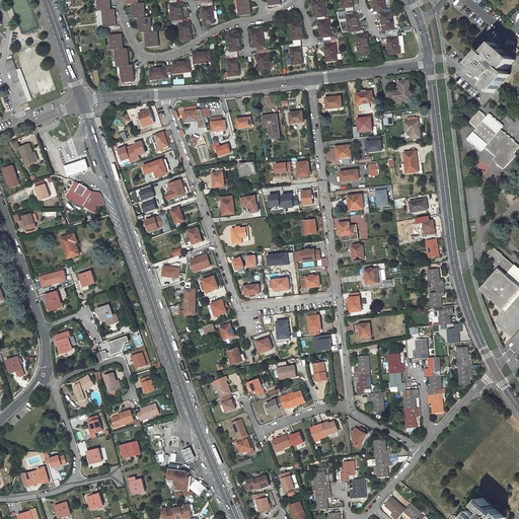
[(97,0),(99,11),(102,11),(110,10),(109,4),(108,0),(97,0)]
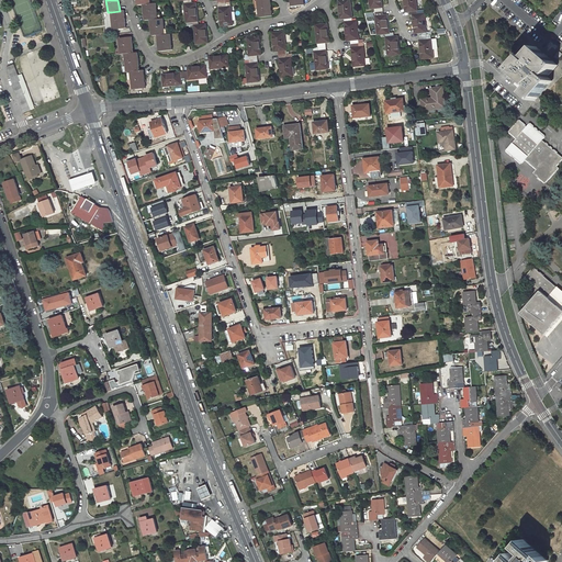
[(257,0),(259,15),(270,14),(268,0),(257,0)]
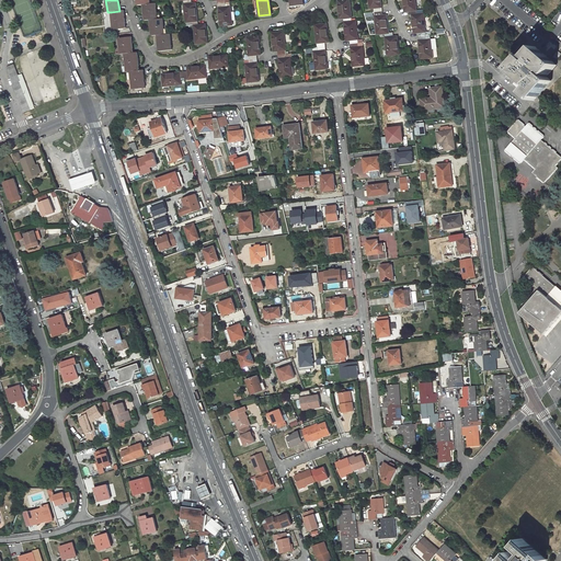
[(338,0),(340,15),(343,14),(351,14),(348,0),(338,0)]
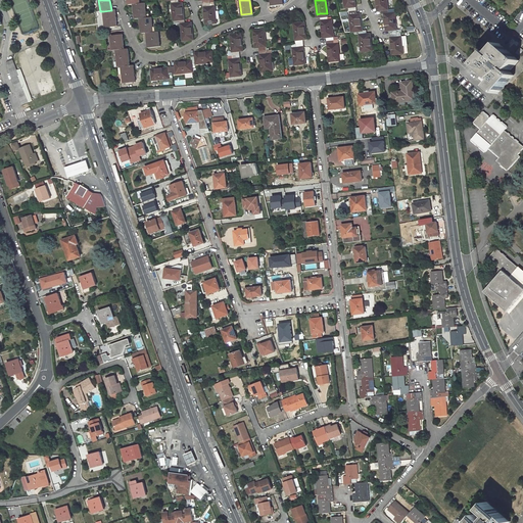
[(144,17),(142,2),(138,3),(132,4),(134,18),(139,18),(144,17)]
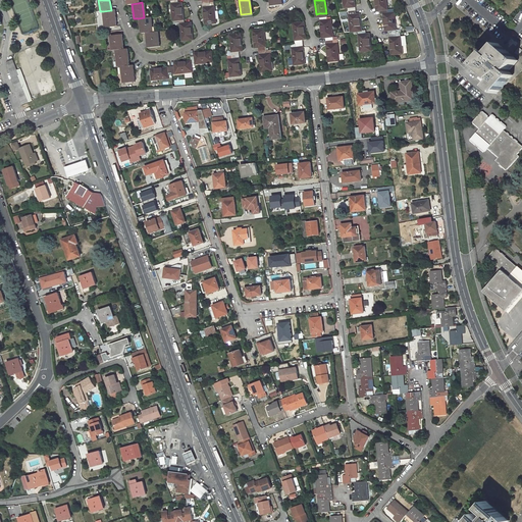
[(183,18),(180,2),(176,2),(170,3),(172,19),(176,19),(183,18)]
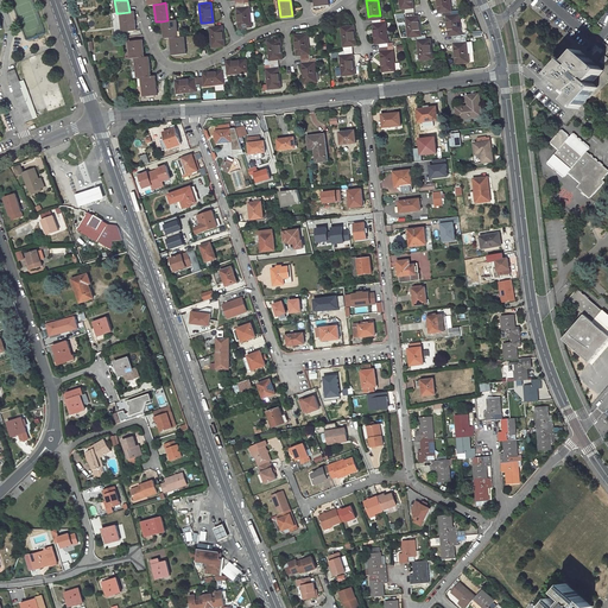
[(249,26),(247,7),(244,7),(236,7),(239,26),(249,26)]
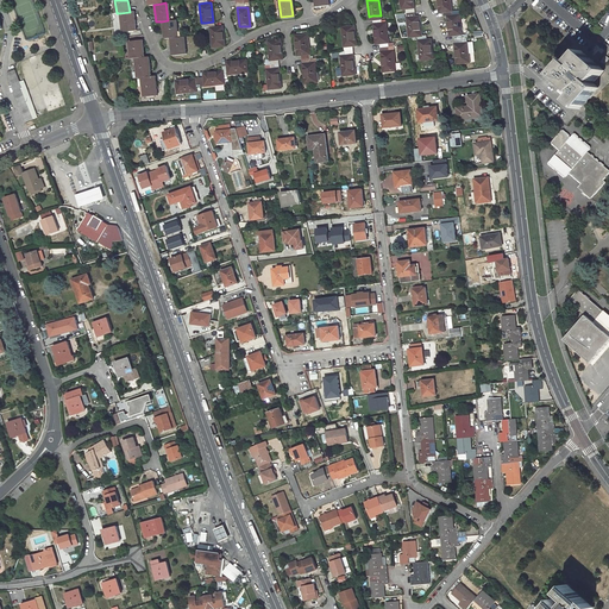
[(460,31),(458,11),(452,12),(446,12),(449,32),(453,31),(460,31)]
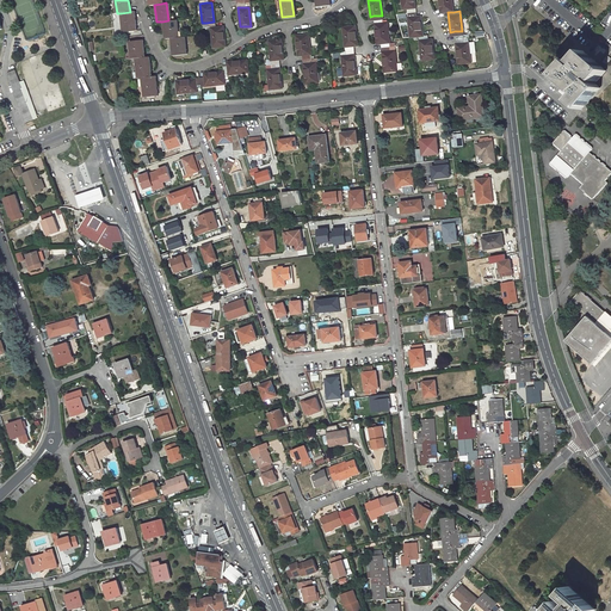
[(121,13),(123,32),(136,31),(134,12),(130,12),(121,13)]
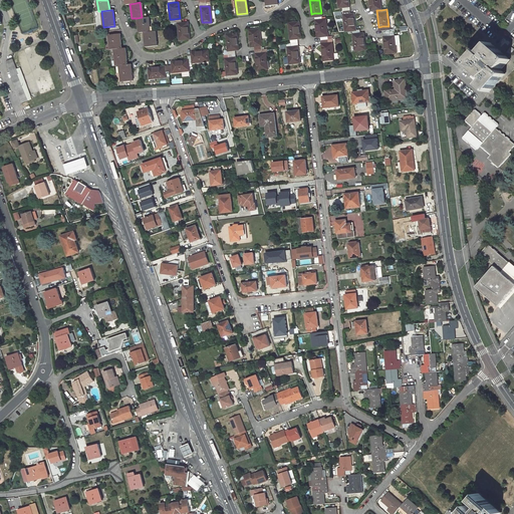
[(342,11),(344,28),(352,27),(355,27),(353,10),(349,10),(342,11)]
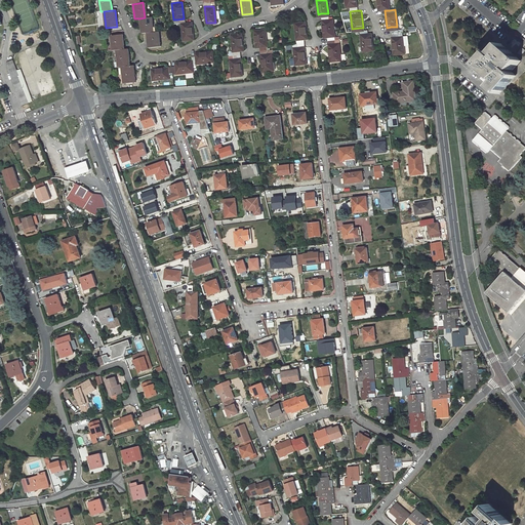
[(152,32),(150,16),(145,17),(139,18),(140,33),(146,33),(152,32)]
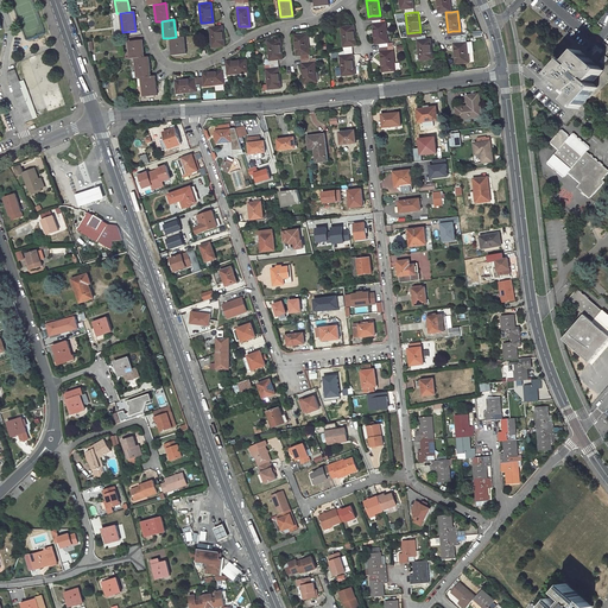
[(372,20),(374,39),(379,38),(387,37),(385,19),(380,20),(372,20)]
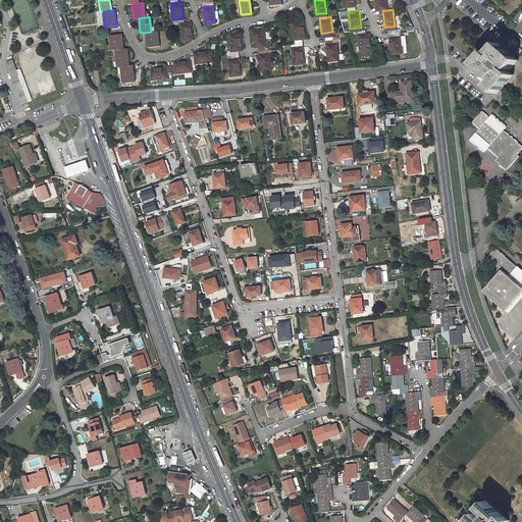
[(305,36),(303,19),(293,20),(294,37),(301,36),(305,36)]
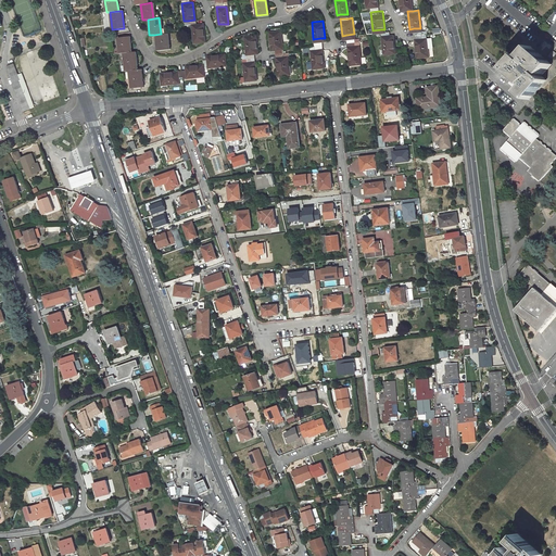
[(204,40),(203,24),(203,23),(196,24),(191,24),(193,41),(204,40)]
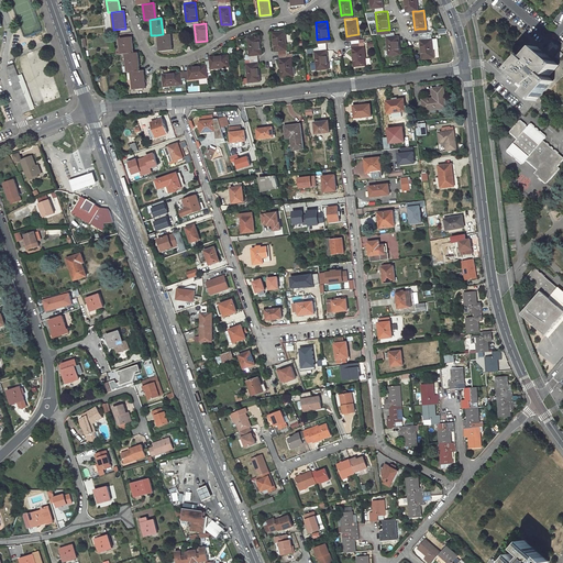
[(272,30),(274,48),(277,48),(285,47),(283,29),(272,30)]
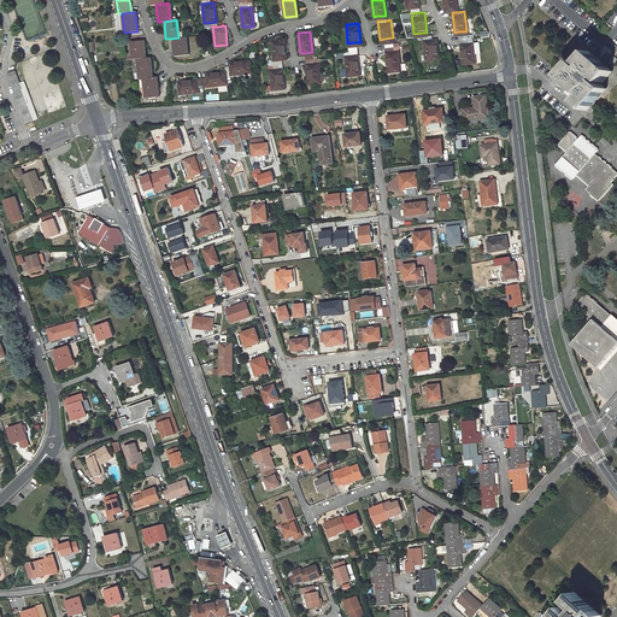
[(178,37),(171,39),(172,50),(174,57),(186,54),(184,36),(178,37)]
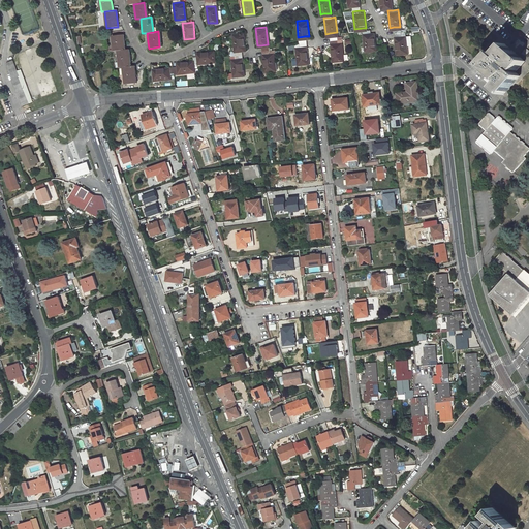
[(231,33),(234,50),(241,50),(244,49),(242,31),(231,33)]
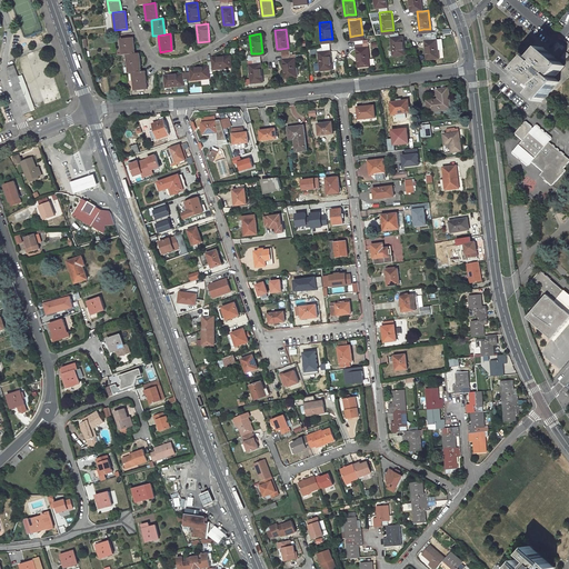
[(403,51),(401,33),(398,33),(391,35),(392,52),(403,51)]
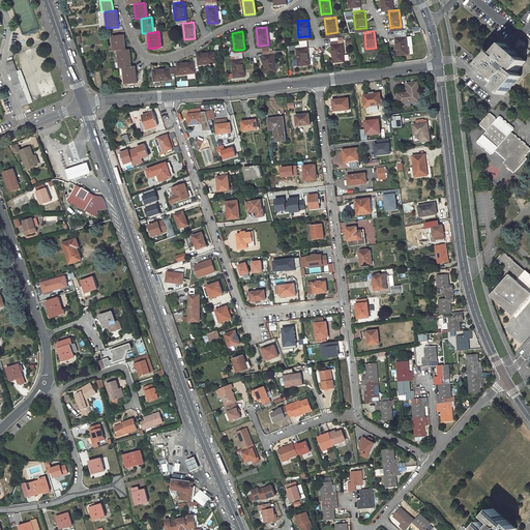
[(125,50),(123,34),(113,35),(115,51),(119,51),(125,50)]
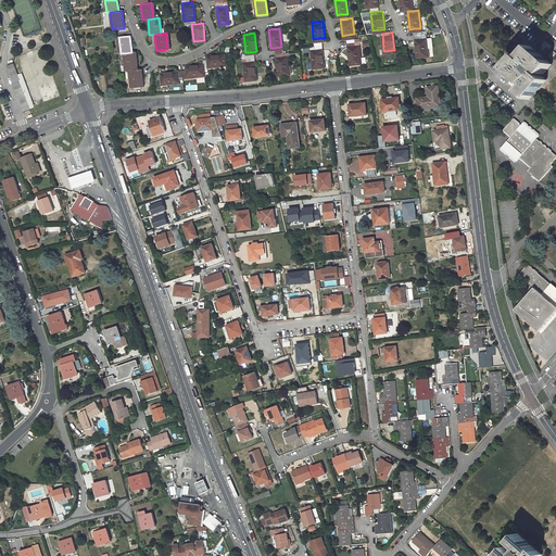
[(415,37),(417,54),(428,53),(426,36),(421,36),(415,37)]
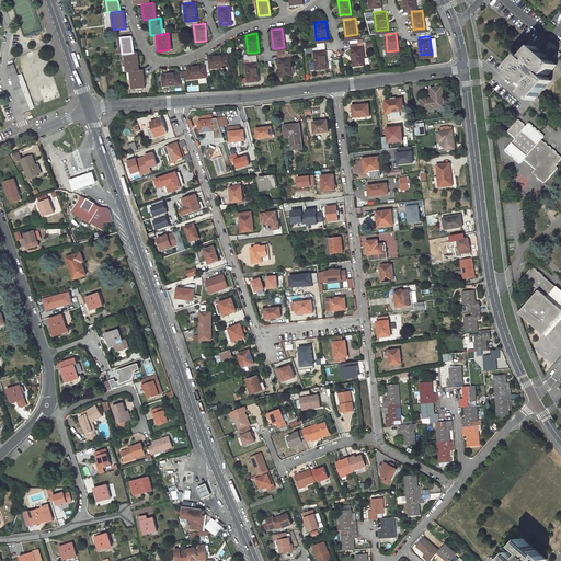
[(364,61),(362,39),(357,39),(351,41),(351,45),(353,63),(364,61)]
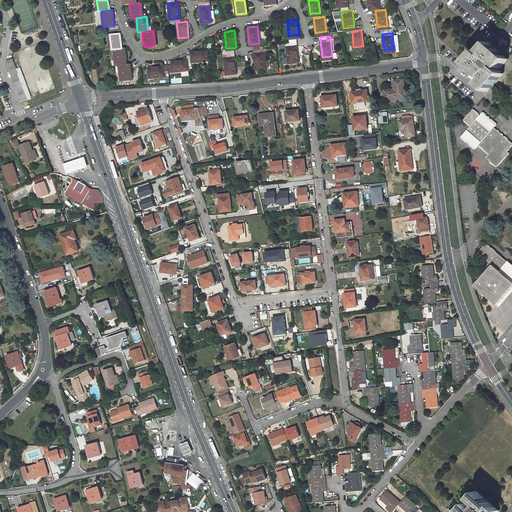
[(509,60),(489,43),(480,52),(484,55),(483,57),(476,51),(465,64),(482,79),(483,78),(485,80),(479,86),(487,94),(503,75),(495,67),(496,66),(500,70),(509,60)]
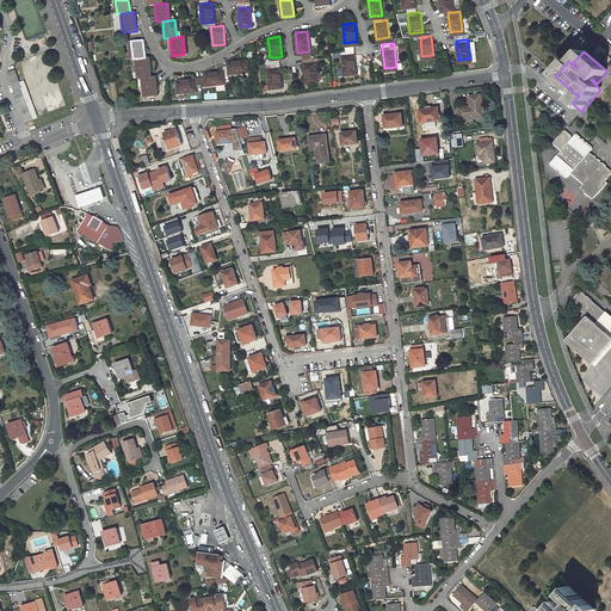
[(356,72),(353,53),(345,53),(341,54),(344,73),(356,72)]
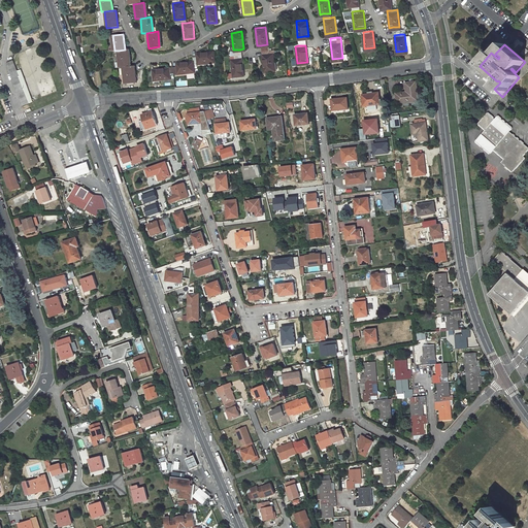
[(261,50),(263,69),(273,68),(272,52),(275,52),(275,47),(268,48),(261,50)]
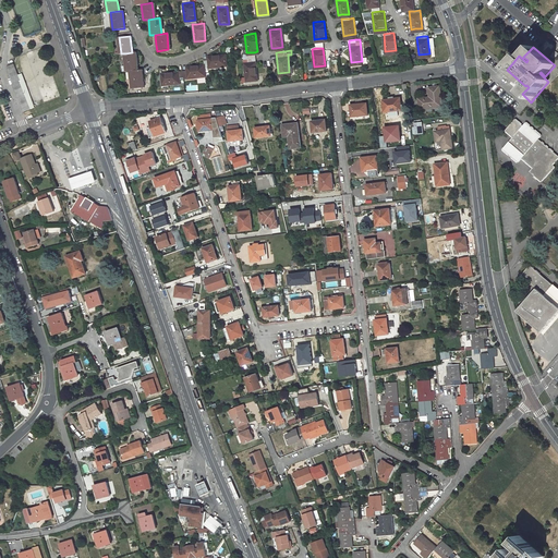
[(125,53),(126,72),(131,71),(137,71),(137,70),(136,52),(132,52),(125,53)]
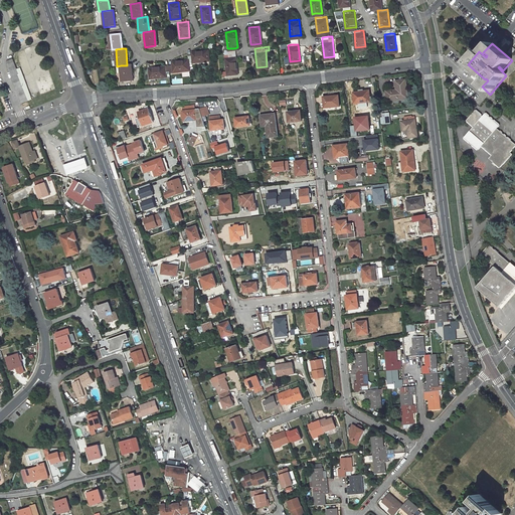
[(207,50),(191,52),(192,55),(192,62),(208,60),(207,50)]
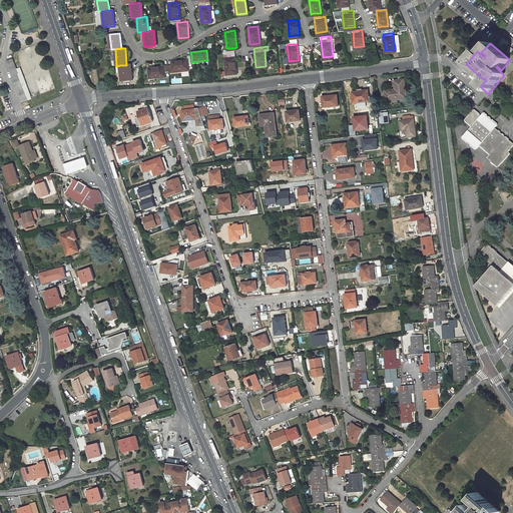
[(223,56),(225,72),(235,71),(234,55),(227,56),(223,56)]
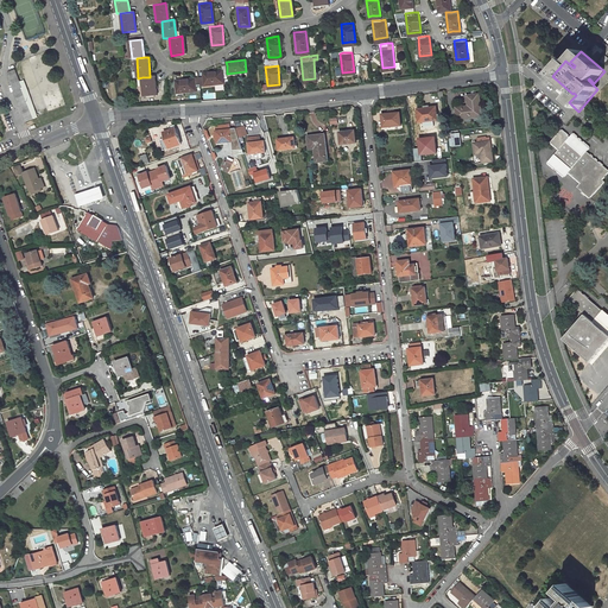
[(16,70),(7,73),(14,92),(13,92),(25,122),(33,119),(27,103),(21,89),(23,89),(16,70)]
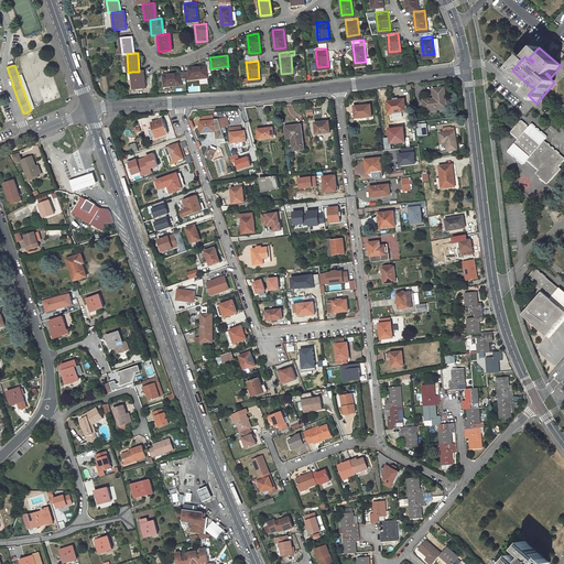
[(190,79),(207,77),(206,68),(206,65),(188,67),(187,67),(188,72),(190,79)]
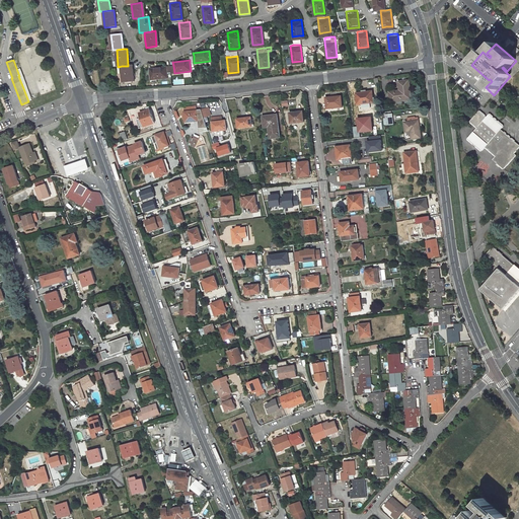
[(122,66),(124,83),(134,82),(132,65),(128,66),(122,66)]
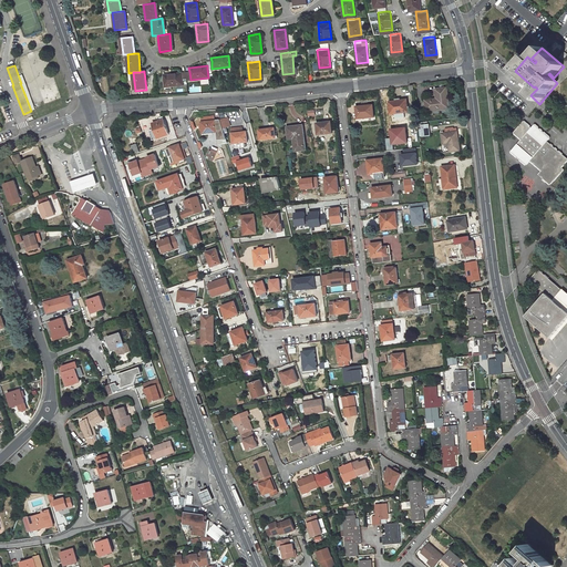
[(164,75),(165,86),(183,84),(183,81),(182,73),(164,75)]
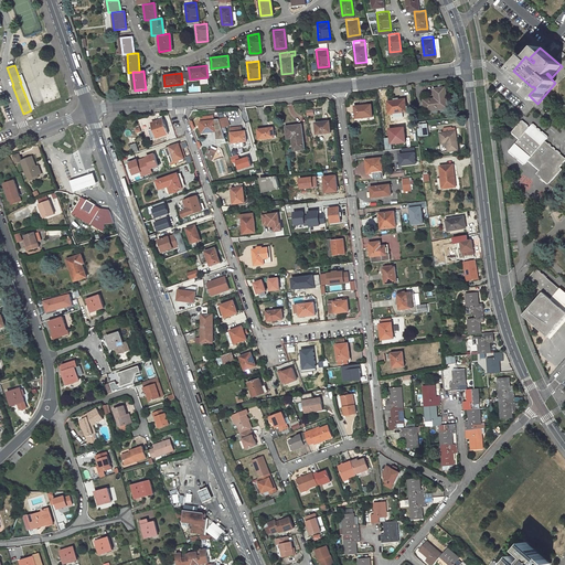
[(426,112),(450,108),(447,86),(434,87),(436,100),(429,102),(429,98),(424,99),(425,106),(426,112)]
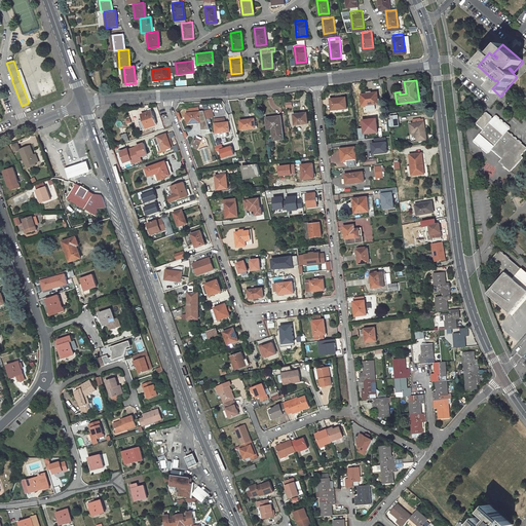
[(29,103),(33,102),(31,97),(28,87),(24,89),(29,103)]
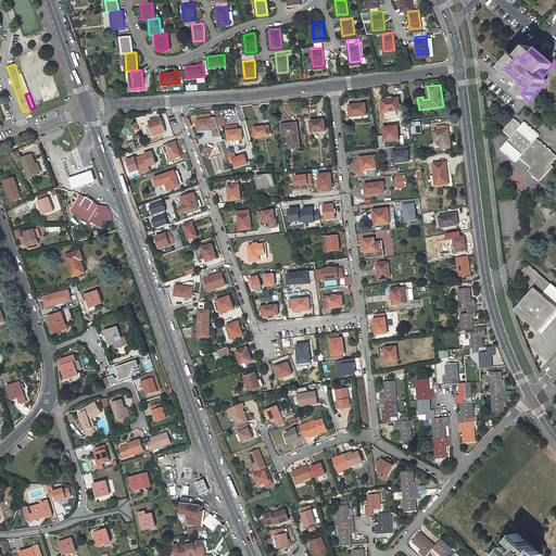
[(402,110),(401,97),(382,99),(383,112),(402,110)]
